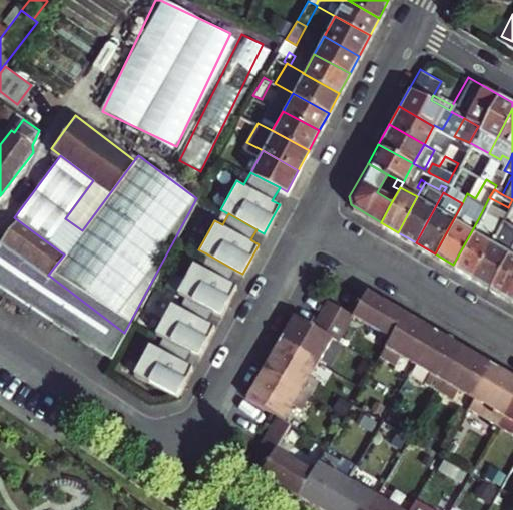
[(64,255),(14,217),(0,235),(0,239),(0,284),(108,364),(124,333),(48,275),(64,255)]
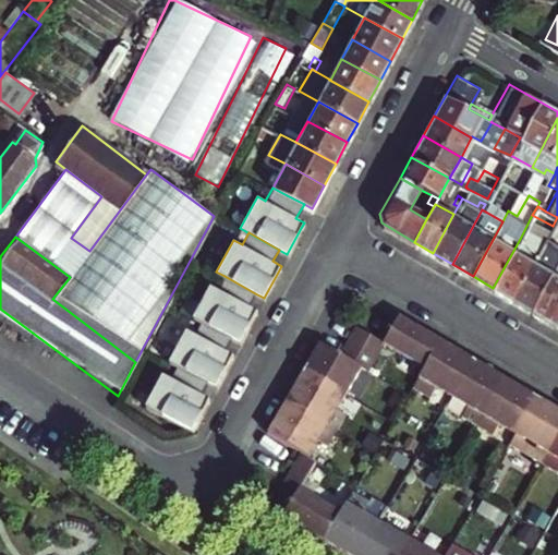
[(512,299),(543,244),(530,237),(526,242),(520,239),(493,288),(512,299)]
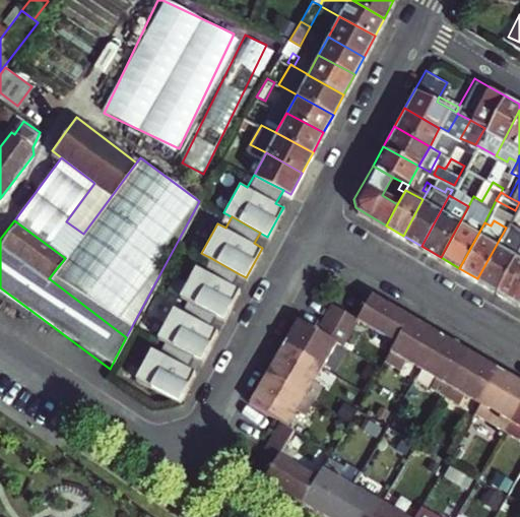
[(519,231),(508,223),(506,228),(477,278),(495,288),(519,242),(519,231)]
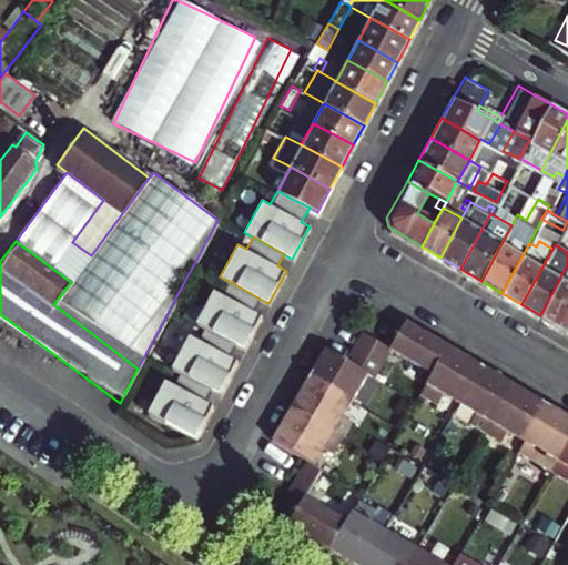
[(567,264),(540,315),(559,326),(567,311),(567,264)]
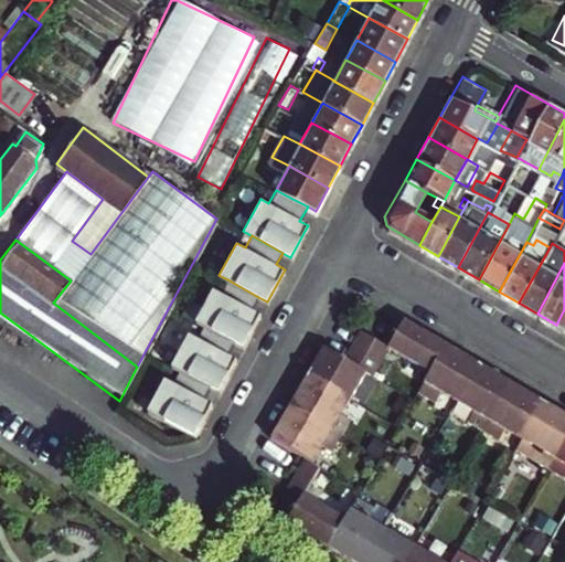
[(252,308),(258,297),(227,279),(220,294),(211,289),(195,318),(235,340),(243,345),(260,314),(252,308)]
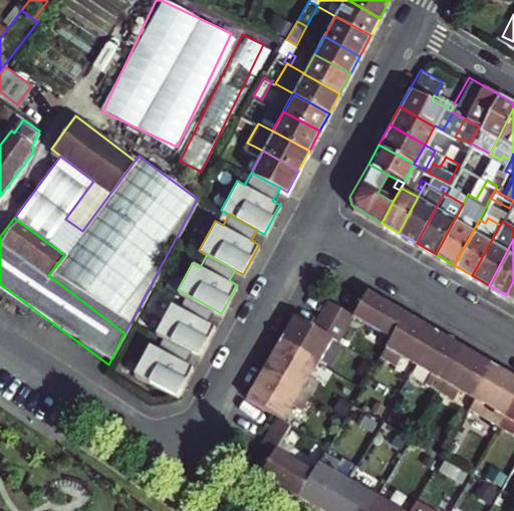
[(208,320),(214,309),(185,293),(178,307),(171,303),(156,330),(163,334),(192,349),(200,354),(216,325),(208,320)]
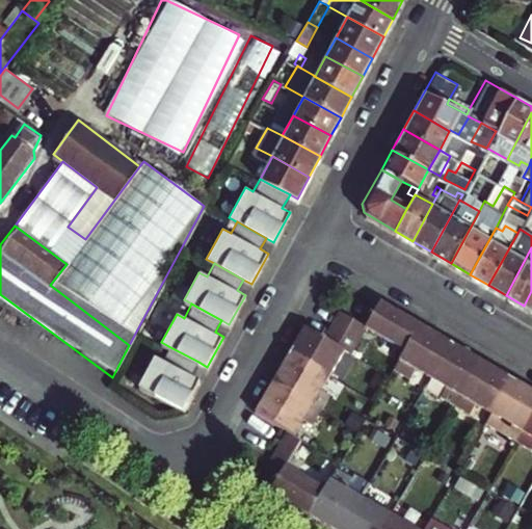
[(394,311),(384,325),(352,308),(341,329),(372,346),(398,363),(418,324),(394,311)]
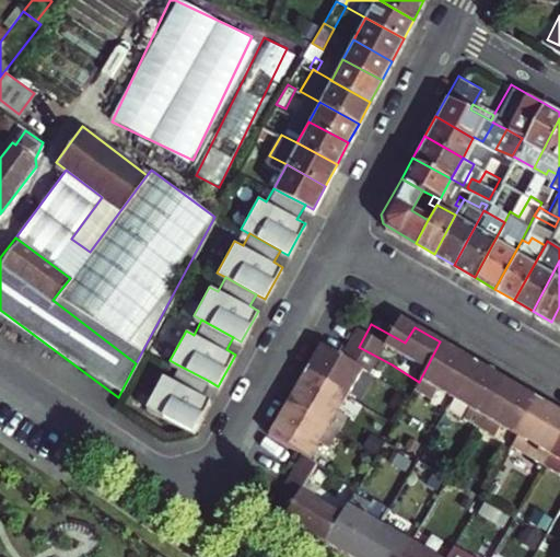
[(302,368),(342,392),(358,367),(368,372),(376,357),(359,347),(346,339),(337,355),(316,343),(302,368)]
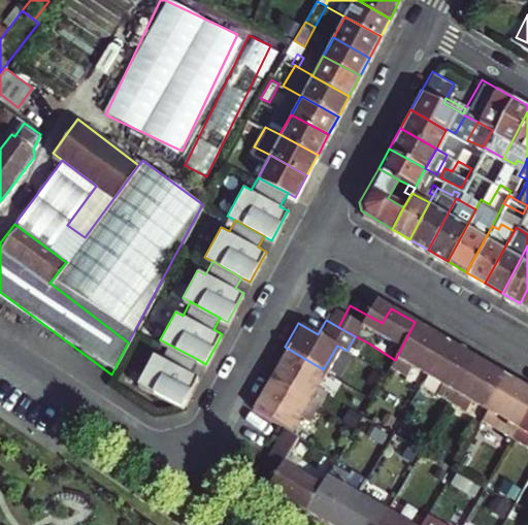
[(395,360),(417,323),(415,322),(395,360)]
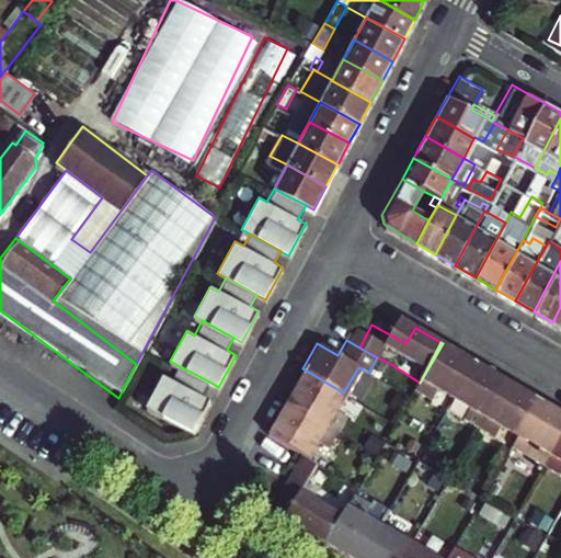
[(438,390),(454,399),(474,362),(443,343),(420,383),(415,390),(433,400),(438,390)]
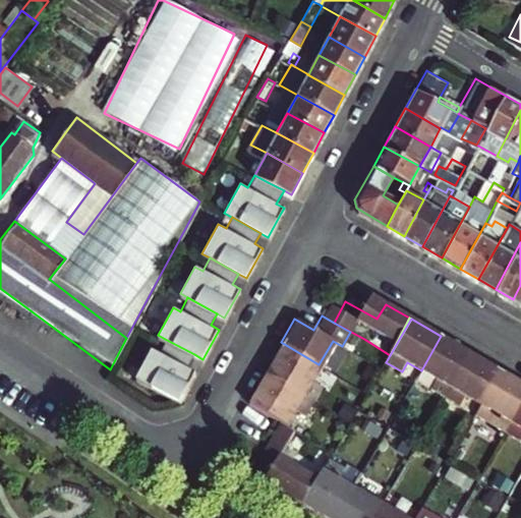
[(429,388),(446,396),(470,353),(441,336),(421,370),(435,379),(429,388)]
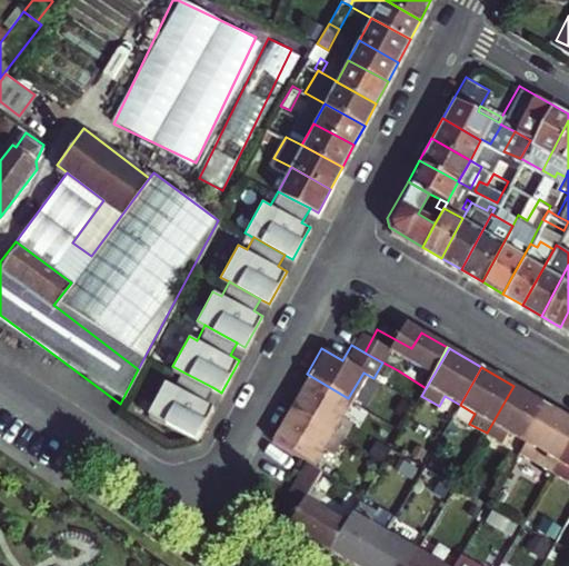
[(205,401),(212,387),(180,370),(172,385),(165,381),(148,413),(197,439),(213,407),(205,401)]
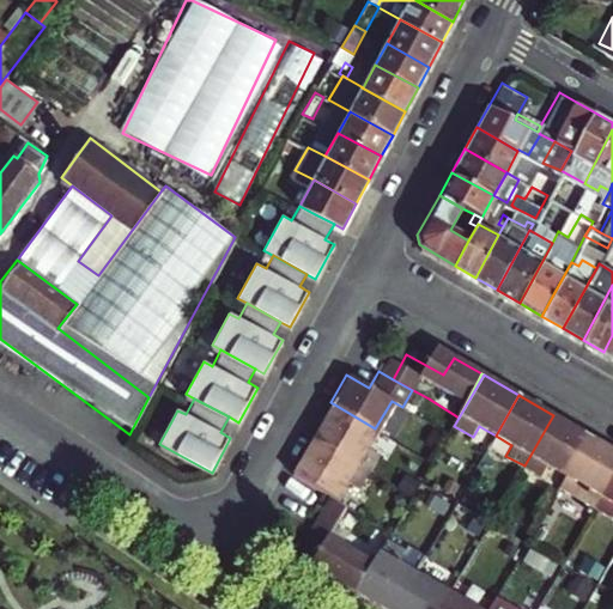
[(375,428),(331,402),(314,436),(366,468),(376,452),(365,446),(375,428)]
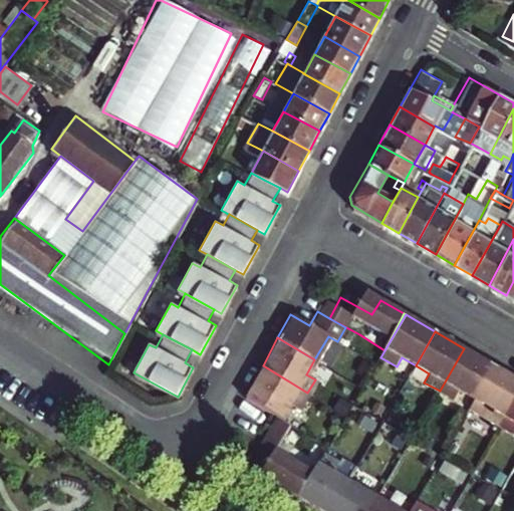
[(464,348),(440,391),(454,400),(459,390),(475,400),(495,365),(464,348)]
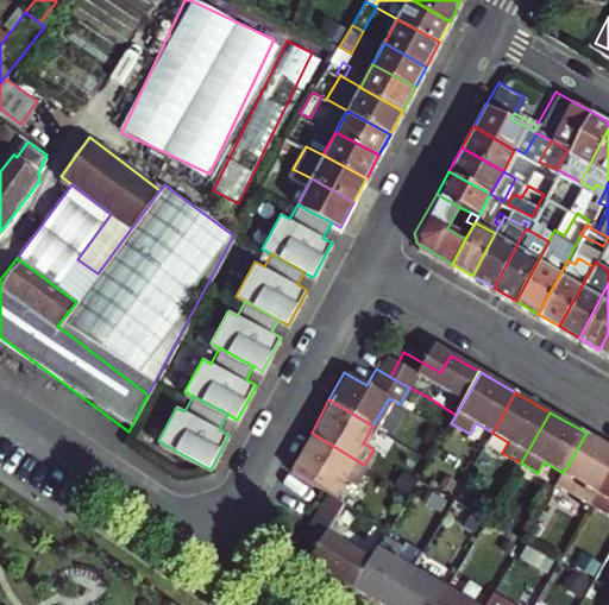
[(293,467),(319,484),(331,490),(333,491),(343,476),(355,481),(364,465),(312,433),(293,467)]
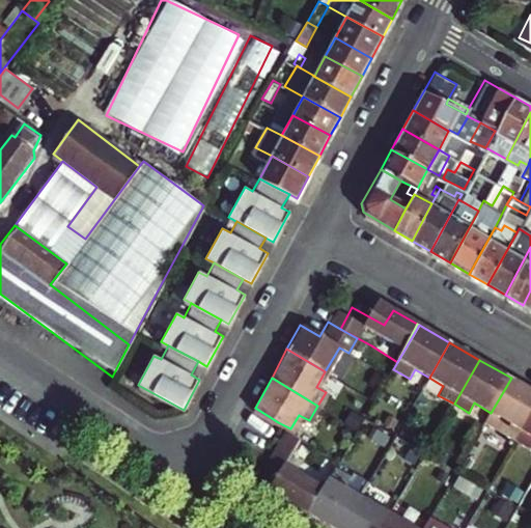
[(515,440),(530,414),(530,389),(511,378),(491,413),(485,422),(515,440)]
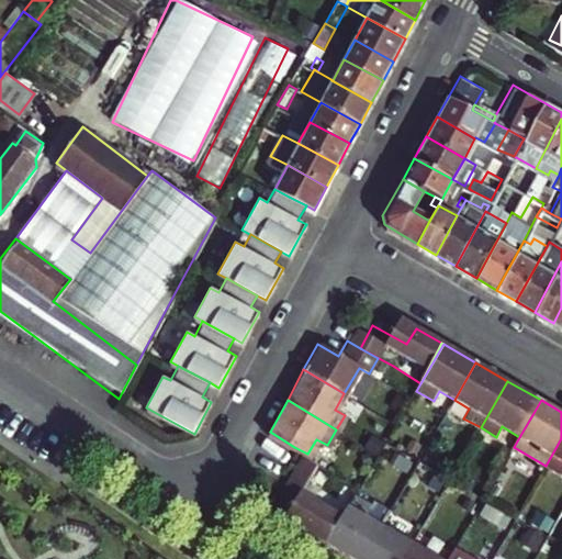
[(561,438),(546,466),(561,474),(561,472),(561,438)]
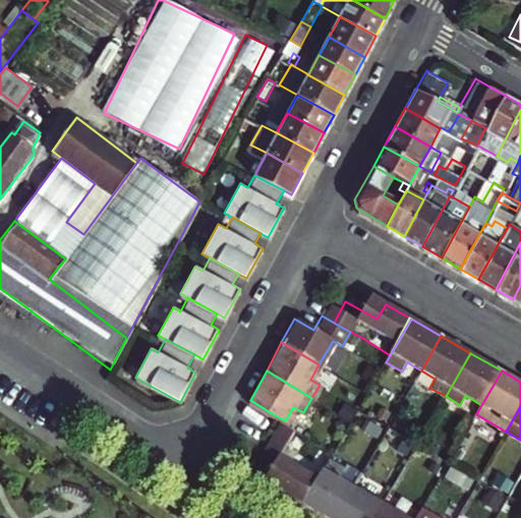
[(283,419),(267,449),(281,457),(267,480),(305,503),(320,477),(283,457),(299,428),(285,420),(283,419)]
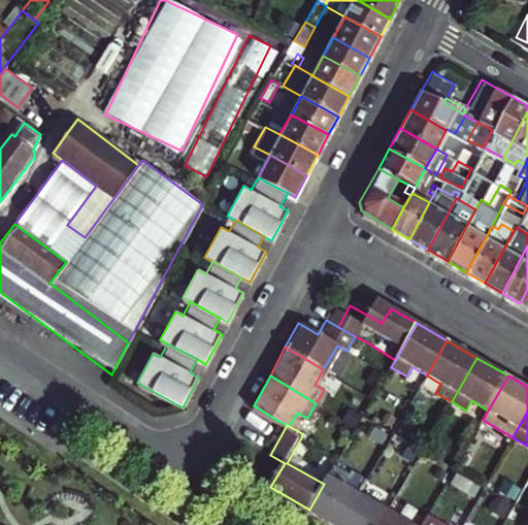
[(335,465),(324,484),(309,510),(334,524),(340,524),(359,493),(342,483),(348,473),(335,465)]
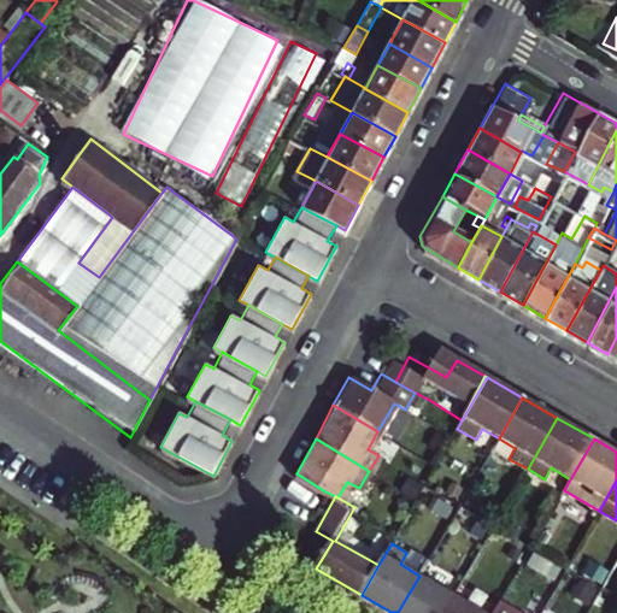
[(419,576),(398,612),(444,612),(454,596),(419,576)]
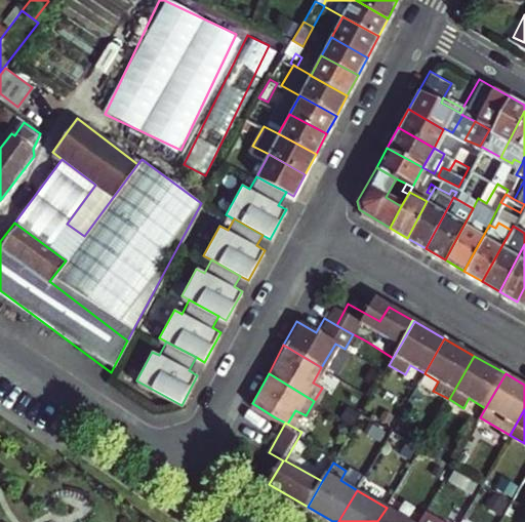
[(410,521),(387,508),(377,521),(410,521)]
